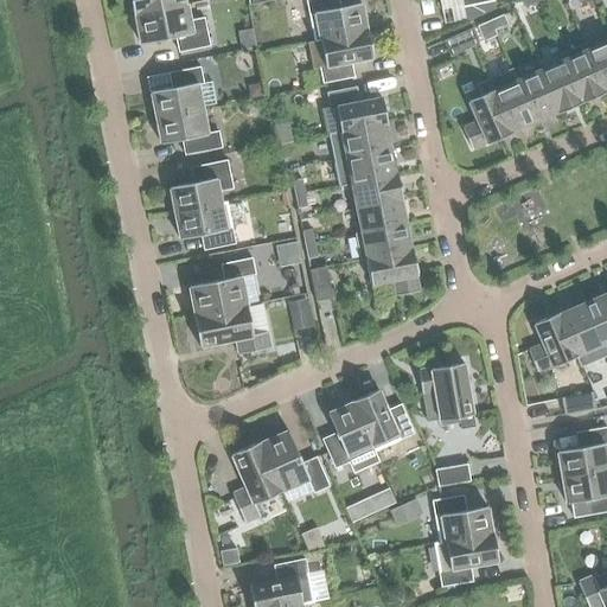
[(128,0),(132,16),(133,16),(186,5),(184,0),(128,0)]
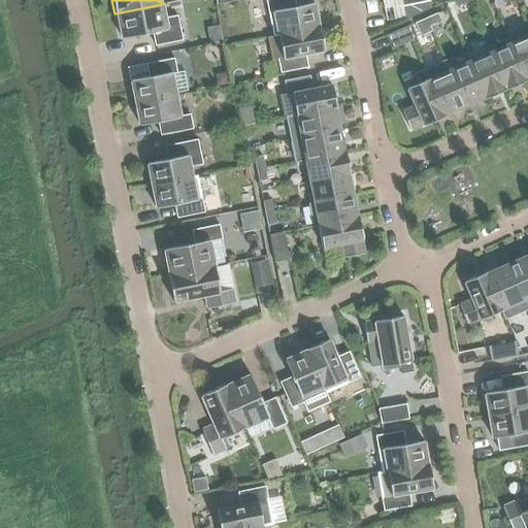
[(265,0),(272,37),(277,36),(277,35),(318,27),(318,26),(312,3),(295,7),(293,0),(265,0)]
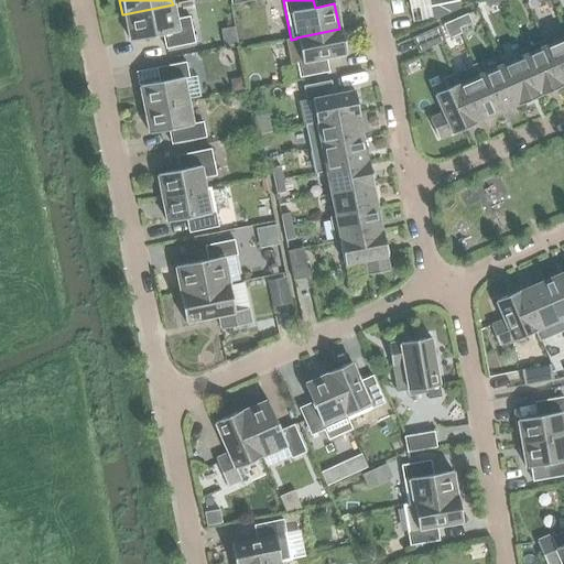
[(426,0),(407,0),(412,23),(432,19),(432,21),(459,7),(458,1),(429,7),(426,0)]
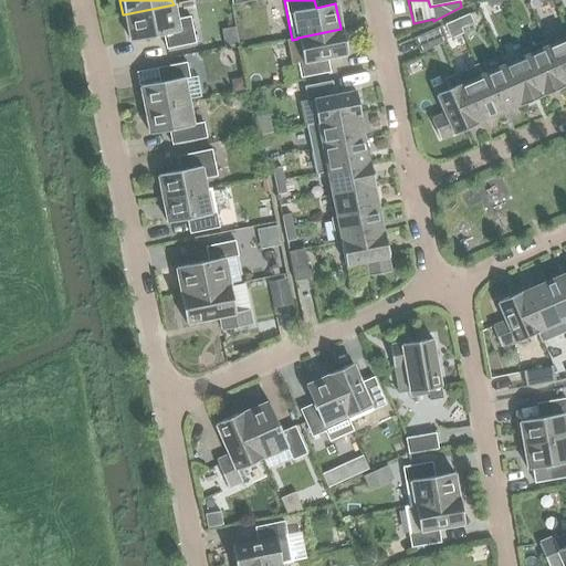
[(174,4),(124,14),(130,42),(163,35),(166,49),(195,43),(189,17),(176,20),(174,4)]
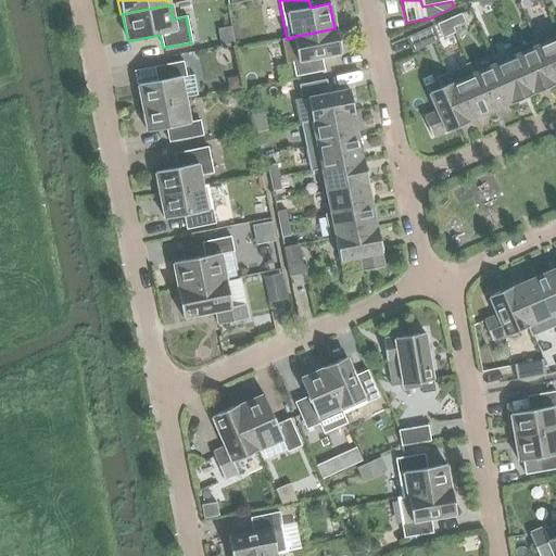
[(452,27),(464,23),(460,14),(447,20),(452,27)]
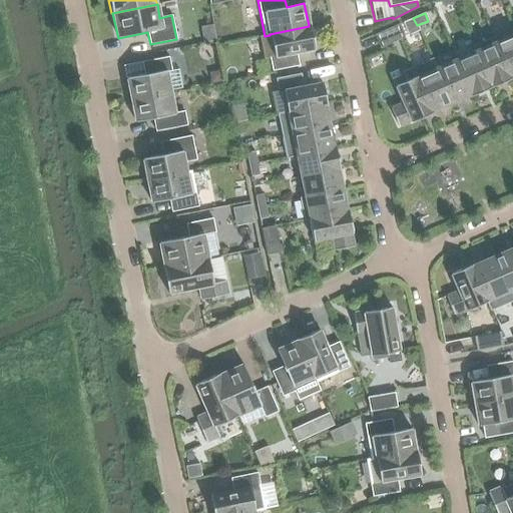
[(419,30),(417,25),(413,18),(402,23),(406,30),(407,35),(419,30)]
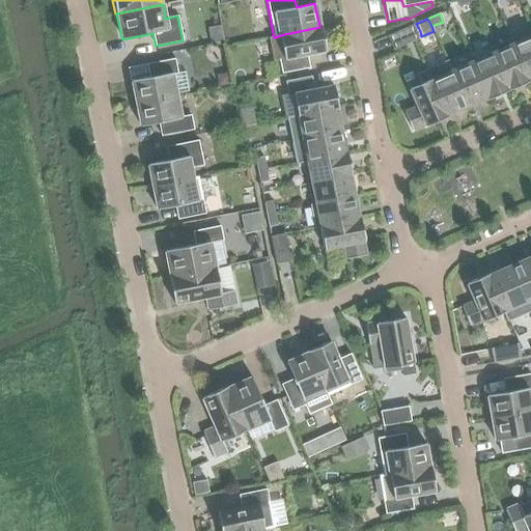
[(387,36),(393,50),(418,38),(413,25),(387,36)]
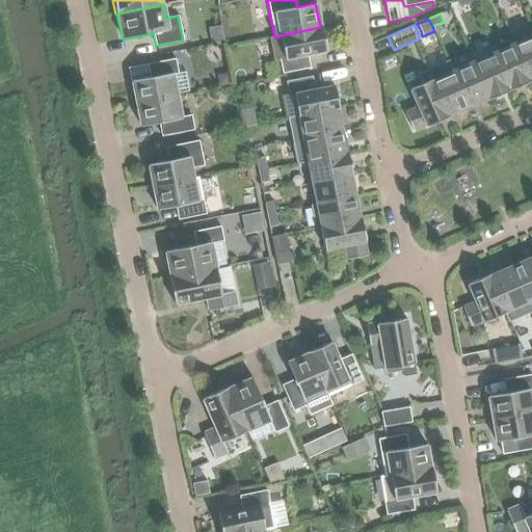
[(272,60),(278,59),(282,74),(309,68),(307,55),(326,51),(321,26),(320,26),(320,27),(280,35),(280,36),(274,37),(268,38),(272,60)]
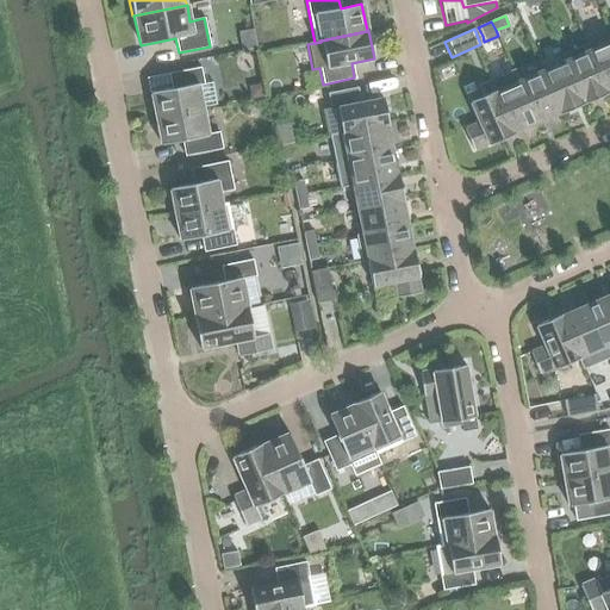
[(609,91),(609,39),(589,50),(608,92),(609,91)]
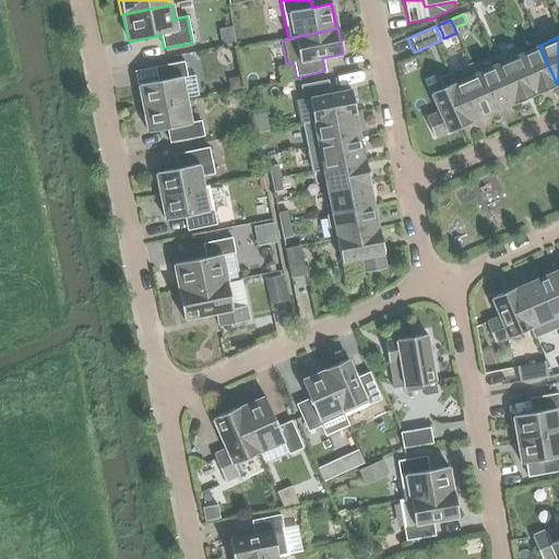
[(539,46),(537,40),(514,50),(516,56),(518,56),(535,95),(557,85),(557,84),(539,46)]
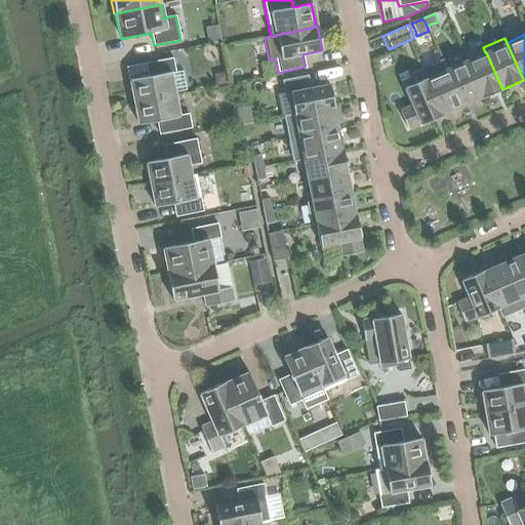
[(465,62),(481,97),(481,98),(502,89),(486,52),(485,52),(465,62)]
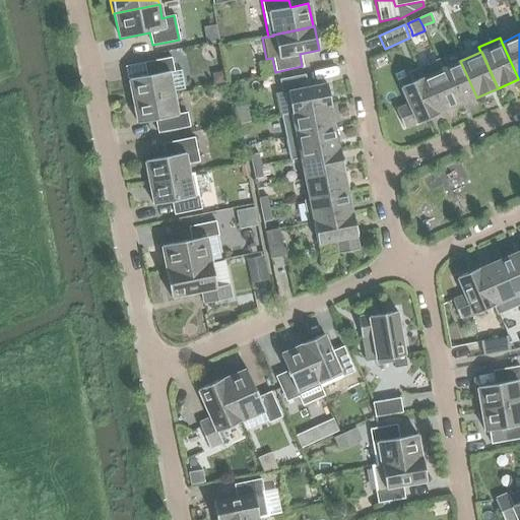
[(174,72),(171,58),(143,63),(146,75),(128,79),(132,102),(173,93),(169,73),(174,72)]
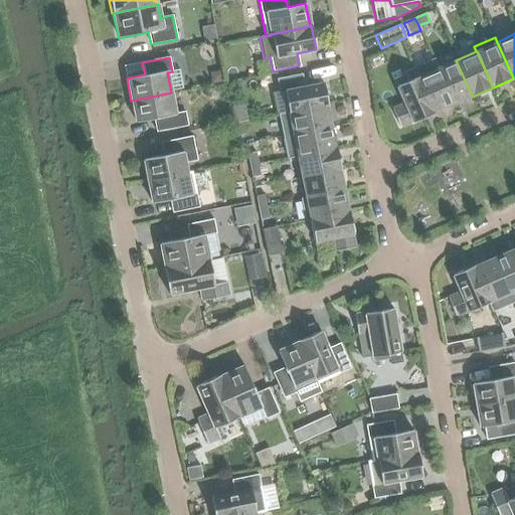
[(438,67),(434,58),(411,68),(415,77),(417,76),(434,113),(453,104),(437,68),(438,67)]
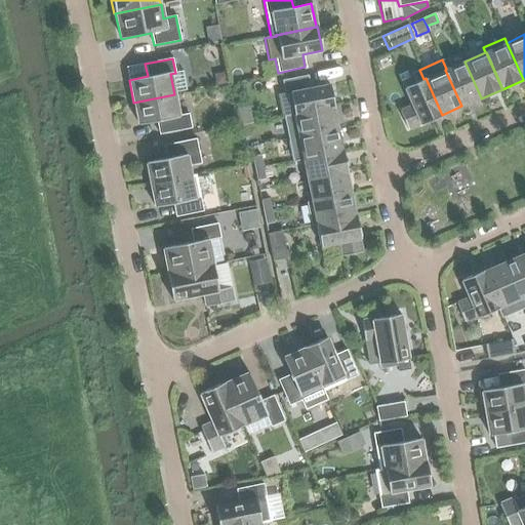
[(481,97),(465,62),(446,69),(445,70),(461,106),(481,97)]
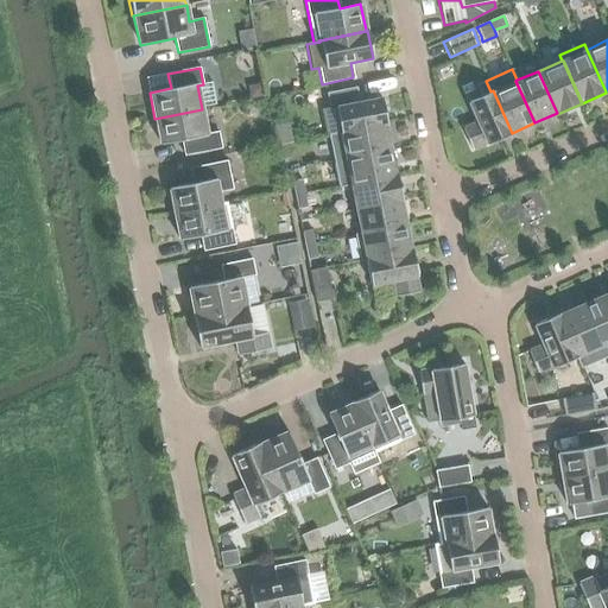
[(248,87),(251,99),(263,96),(260,84),(248,87)]
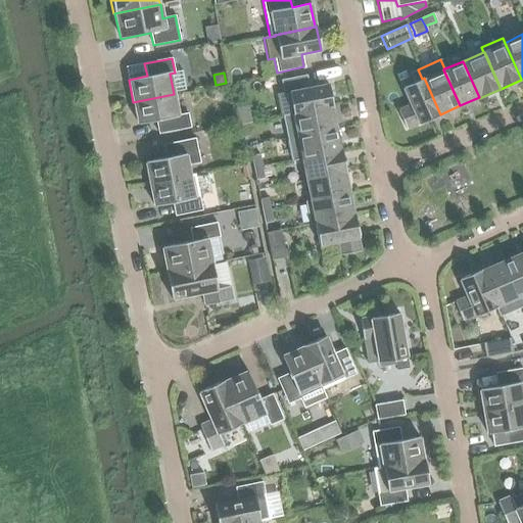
[(282,116),(287,115),(288,116),(331,108),(333,108),(328,85),(308,89),(305,76),(280,81),(283,93),(276,95),(280,116),(282,116)]
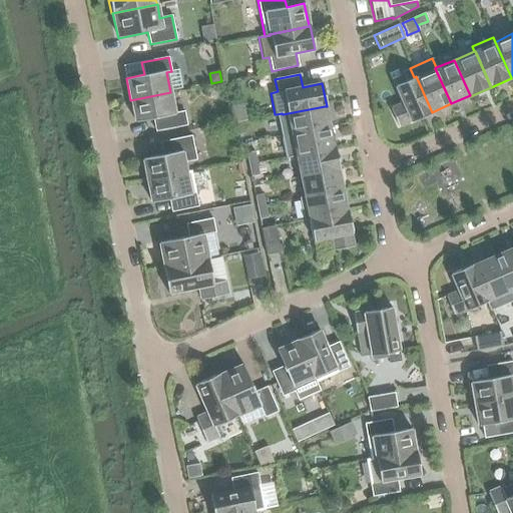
[(410,121),(411,122),(432,113),(432,112),(416,76),(414,77),(395,86),(402,103),(390,108),(398,126),(410,121)]
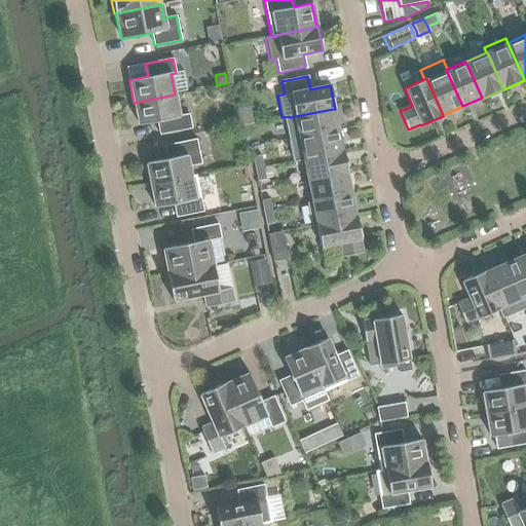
[(159,135),(191,128),(188,114),(179,116),(175,95),(134,103),(139,125),(156,121),(159,135)]
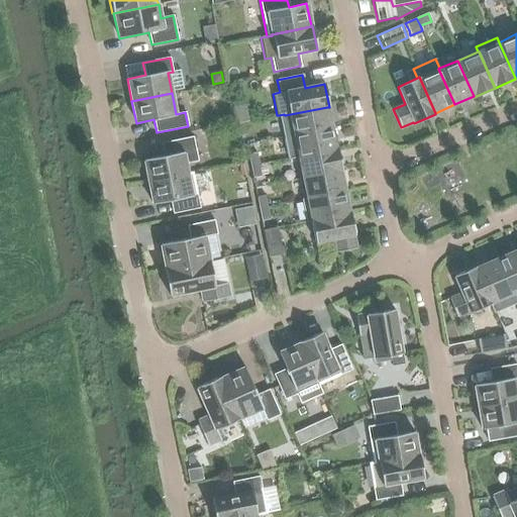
[(332,127),(327,107),(285,115),(284,114),(279,115),(284,137),(332,127)]
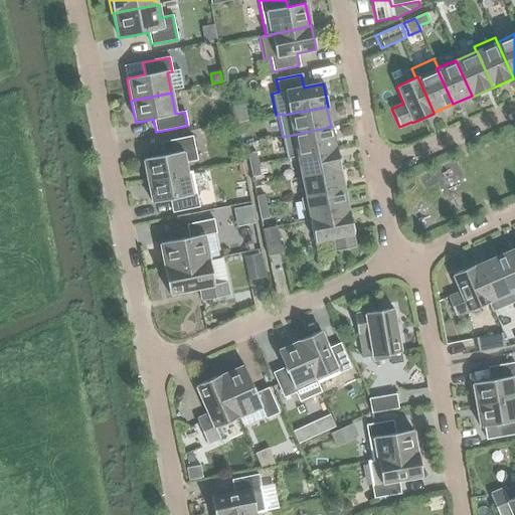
[(241,123),(233,124),(236,136),(244,135),(241,123)]
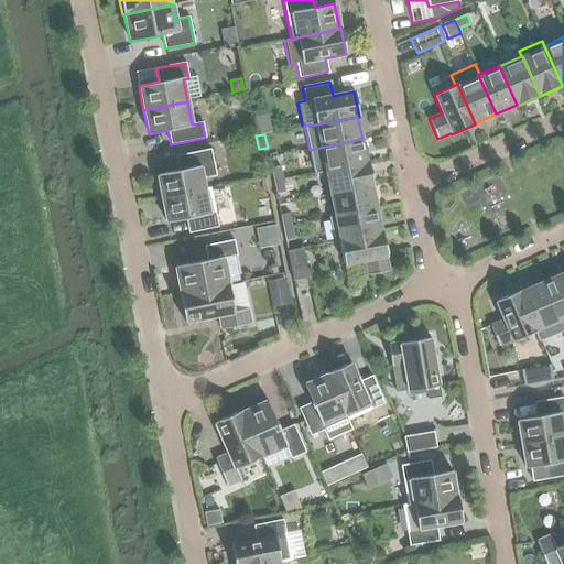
[(314,174),(325,172),(325,170),(367,162),(362,139),(310,150),(314,174)]
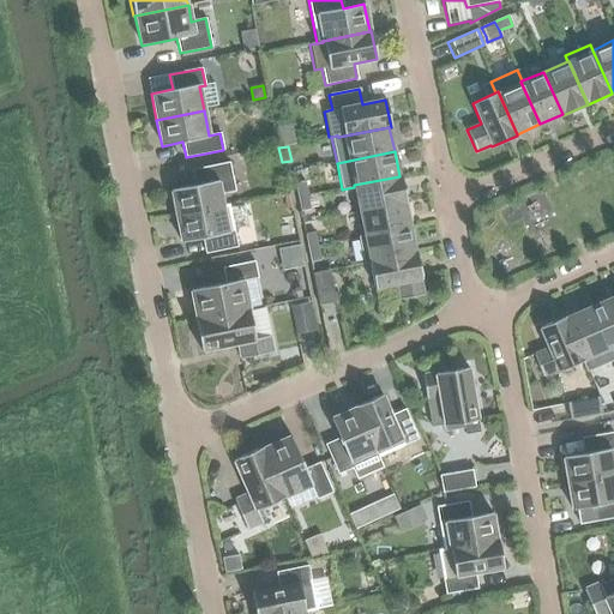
[(220,194),(234,191),(228,163),(191,170),(194,185),(170,190),(175,216),(228,205),(222,206),(220,194)]
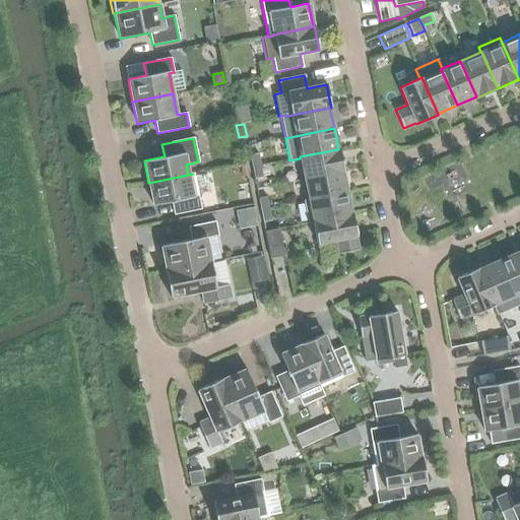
[(342,172),(343,172),(339,148),(338,149),(300,156),(300,158),(304,179),(342,172)]
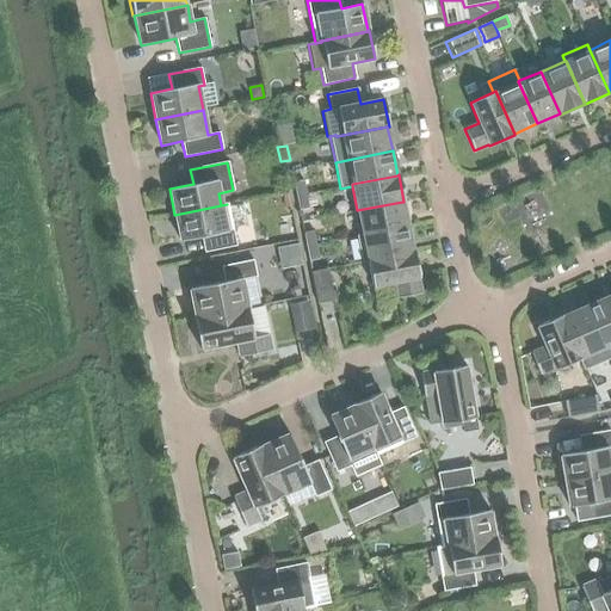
[(306,195),(302,180),(292,183),(296,197),(306,195)]
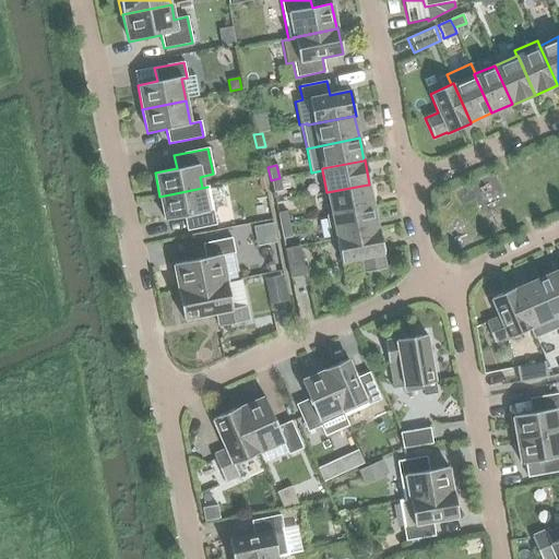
[(271,180),(273,192),(282,191),(280,178),(271,180)]
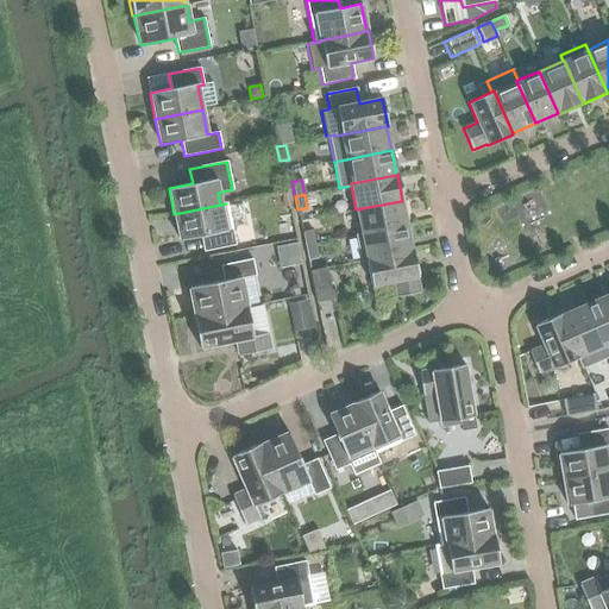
[(406,226),(401,201),(356,209),(360,234),(406,226)]
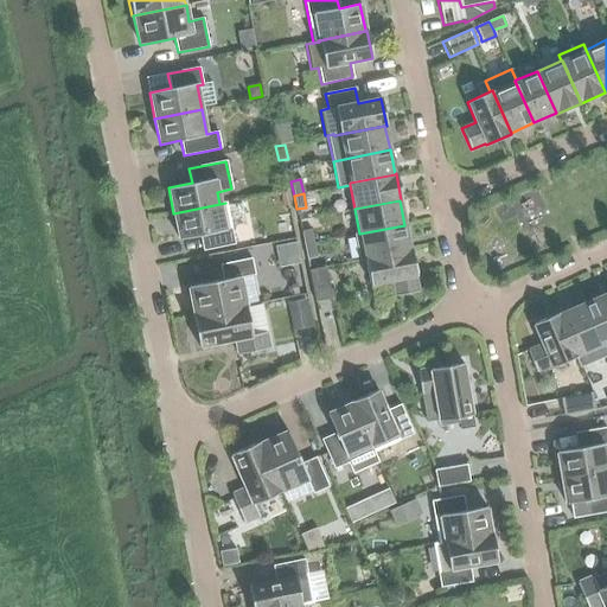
[(179,240),(199,236),(203,250),(234,244),(225,203),(173,213),(179,240)]
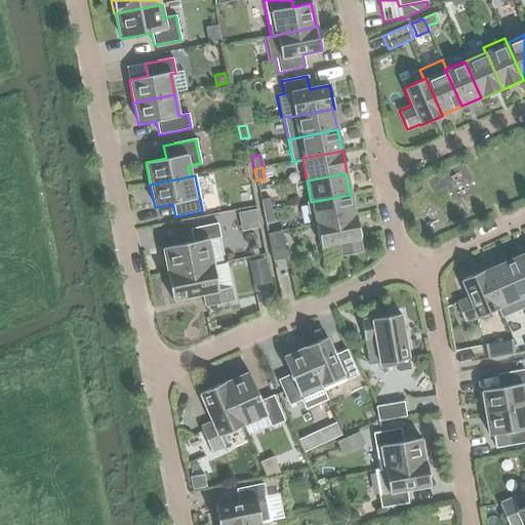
[(311,226),(316,225),(315,224),(354,215),(350,195),(311,202),(306,202),(311,226)]
